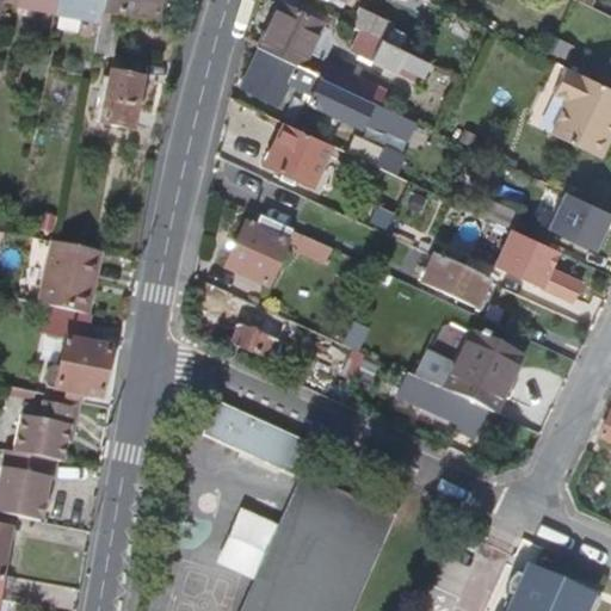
[(57,0),(19,0),(19,5),(55,13),(57,0)]
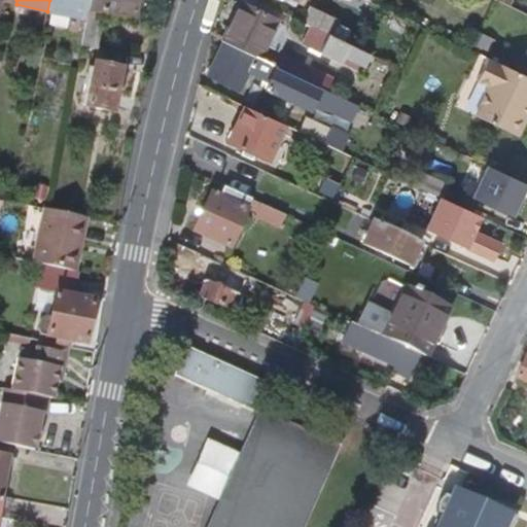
[(49,0),(47,11),(47,12),(86,19),(86,16),(89,8),(90,0),(49,0)]
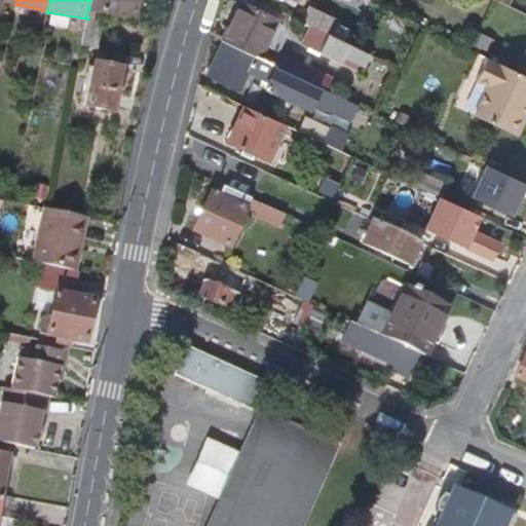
[(103,10),(103,0),(89,0),(88,8),(103,10)]
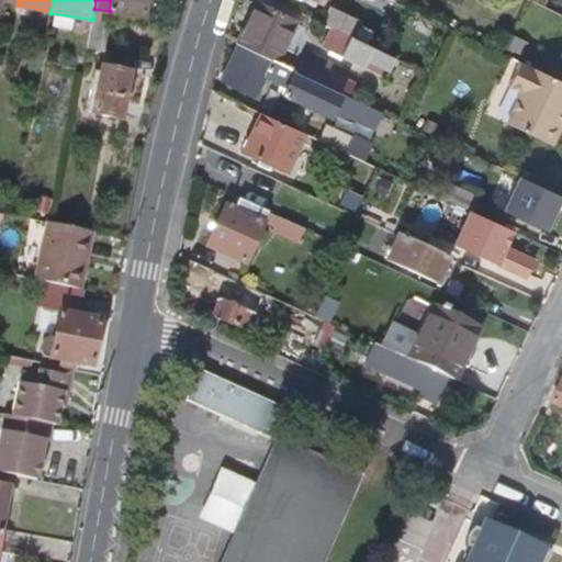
[(145,15),(146,0),(110,0),(110,11),(145,15)]
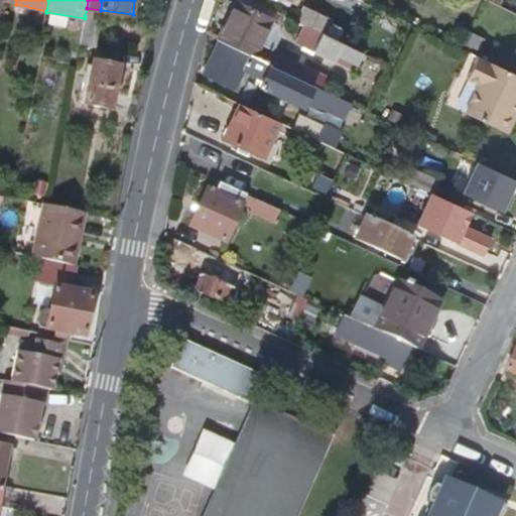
[(331,0),(356,11),(361,0),(331,0)]
